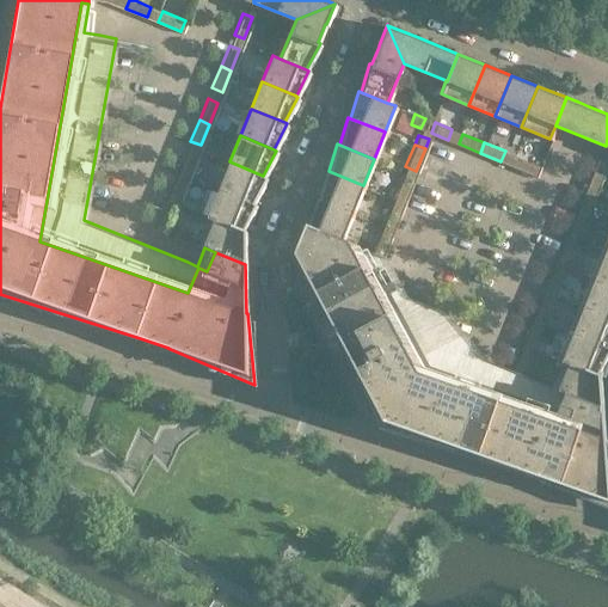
[(196,155),(186,152),(177,172),(188,177),(196,155)]
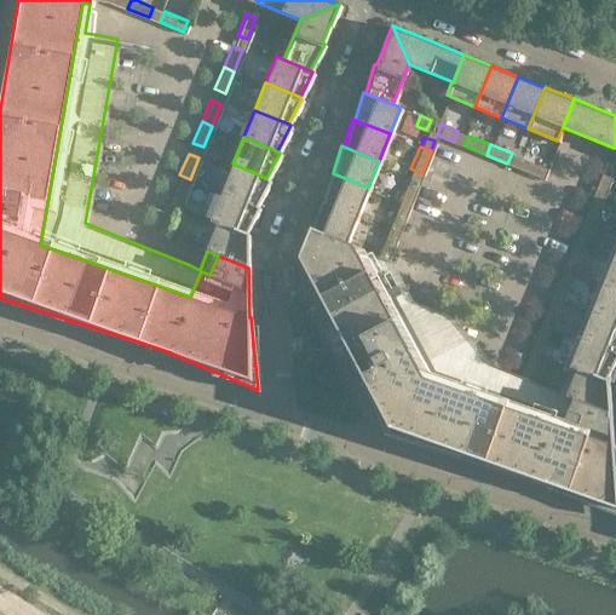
[(523,157),(519,167),(542,177),(546,167),(523,157)]
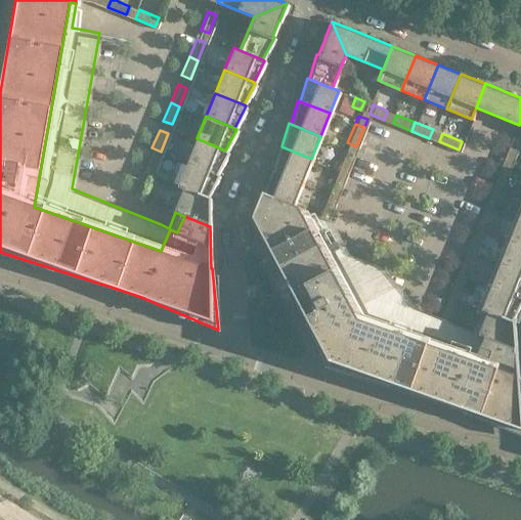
[(504,154),(512,157),(520,138),(511,135),(504,154)]
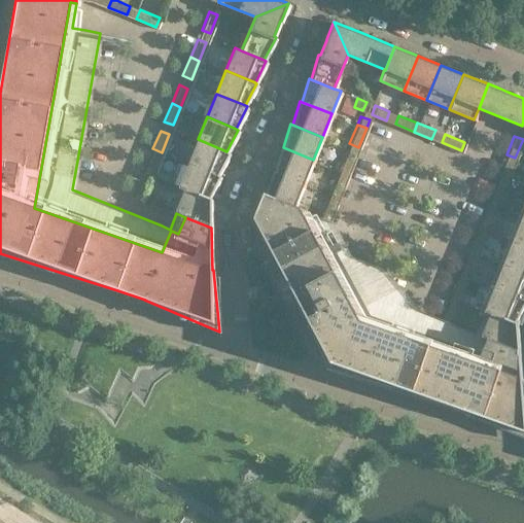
[(226,151),(198,139),(188,162),(217,174),(229,152),(226,151)]
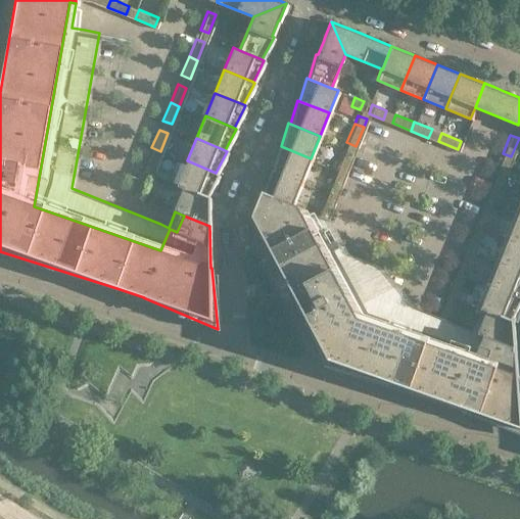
[(301,181),(311,158),(281,146),(279,145),(272,170),(301,181)]
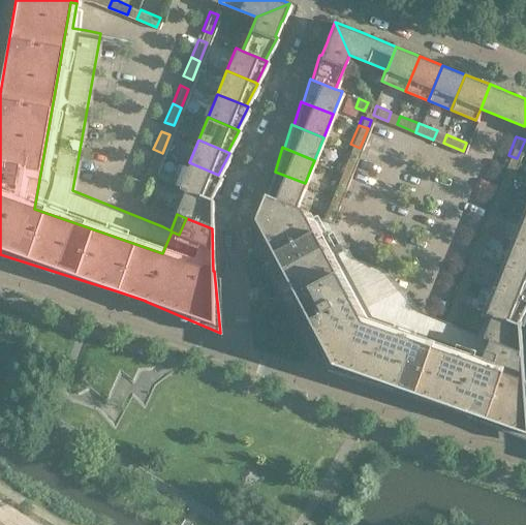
[(162,153),(153,149),(146,167),(155,172),(162,153)]
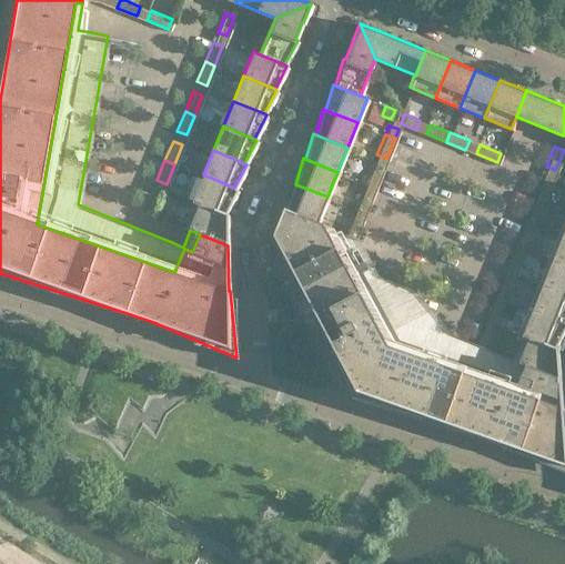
[(365,184),(374,189),(382,169),(373,164),(365,184)]
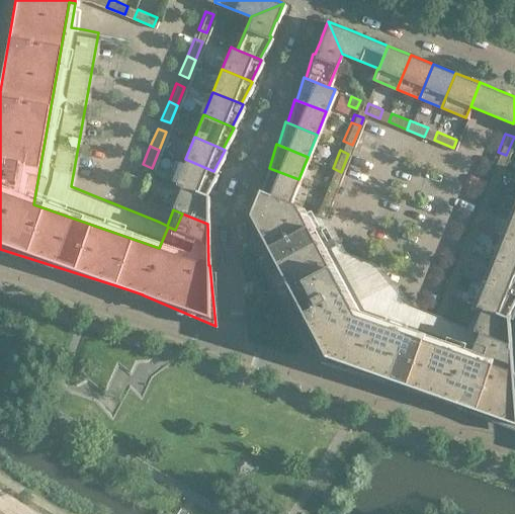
[(185,159),(175,183),(180,186),(207,197),(207,194),(204,193),(216,172),(213,171),(185,159)]
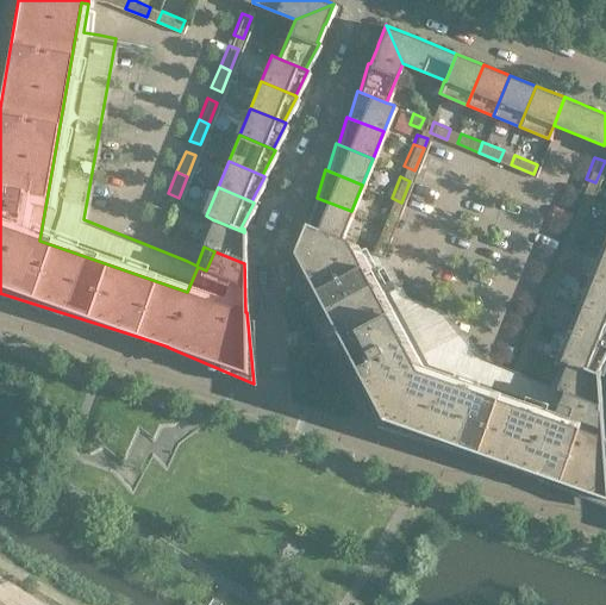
[(581,189),(573,210),(583,214),(592,193),(581,189)]
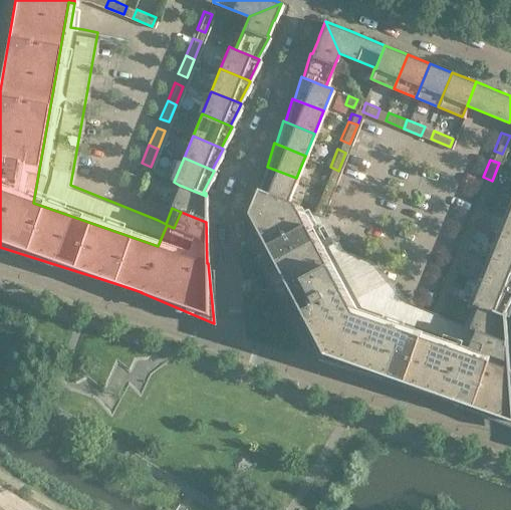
[(287,200),(296,178),(267,167),(265,166),(258,188),(287,200)]
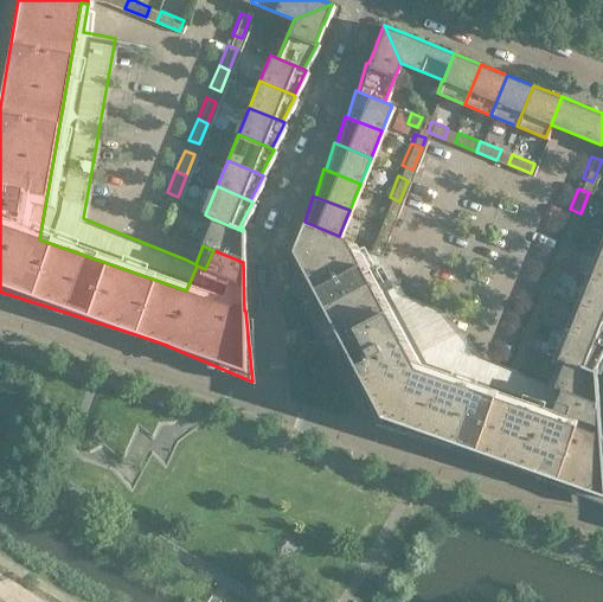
[(380,218),(391,222),(399,202),(390,197),(380,218)]
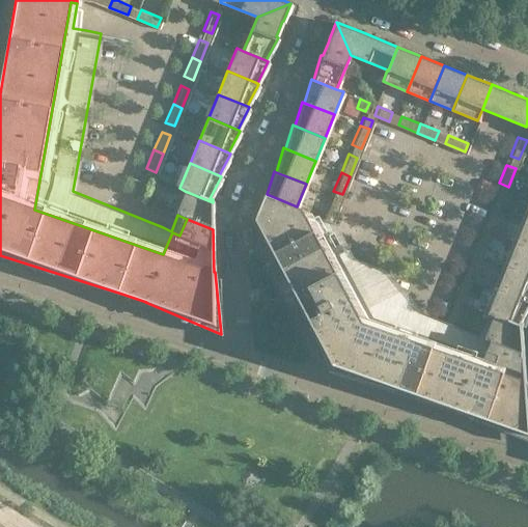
[(151,182),(143,177),(135,197),(144,200),(151,182)]
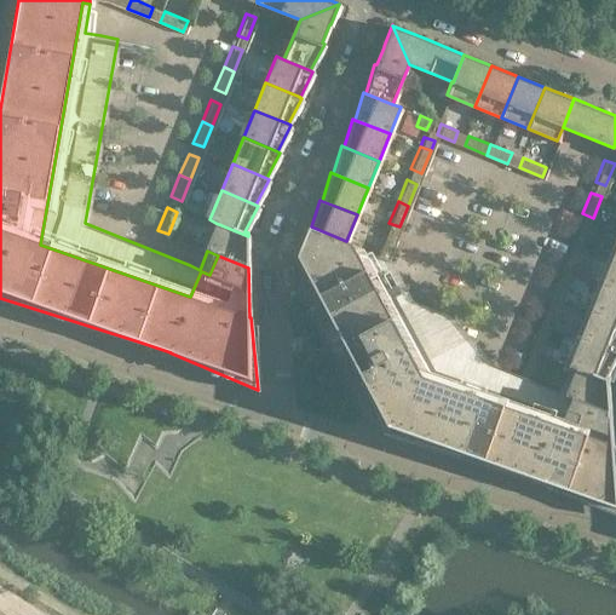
[(593,218),(582,213),(574,235),(583,240),(593,218)]
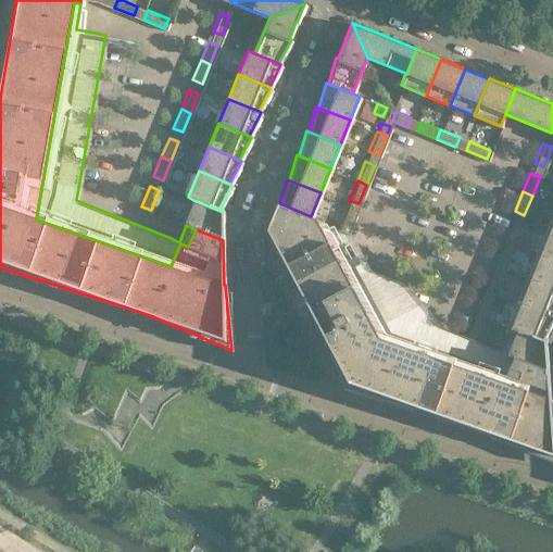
[(196,229),(223,240),(223,212),(193,200),(184,224),(186,225),(196,229)]
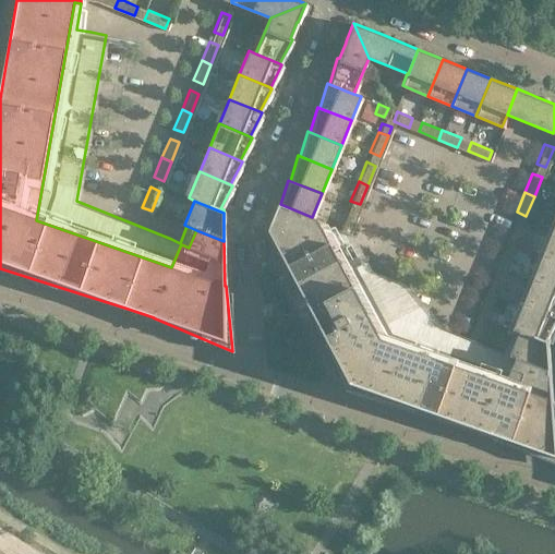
[(312,217),(280,204),(278,204),(267,230),(326,338),(325,339),(347,392),(449,421),(479,431),(478,432),(554,462),(554,418),(552,399),(551,399),(549,371),(508,354),(475,340),(466,337),(454,366),(382,340),(316,219),(312,217)]
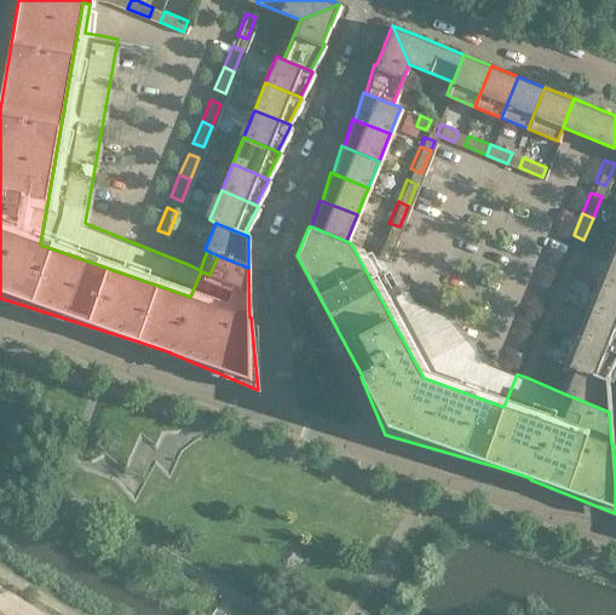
[(375,256),(386,259),(387,258),(395,237),(385,234),(376,254),(375,256)]
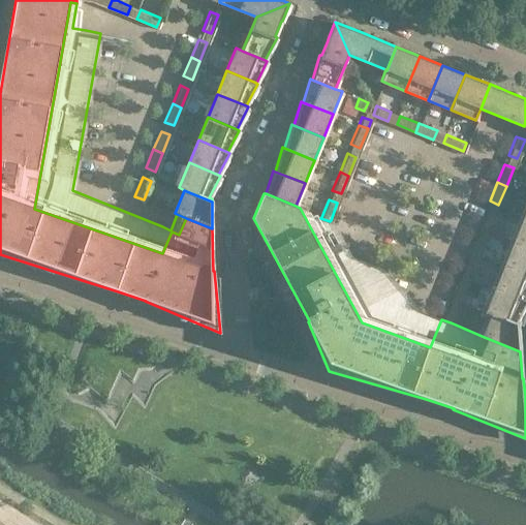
[(441,319),(420,310),(412,302),(384,269),(350,254),(332,221),(331,220),(330,221),(320,218),(321,217),(319,216),(300,208),(362,322),(430,347),(441,319)]
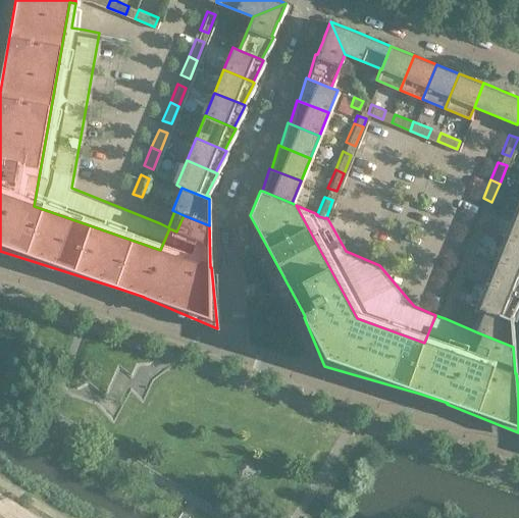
[(488,210),(479,207),(472,225),(481,228),(488,210)]
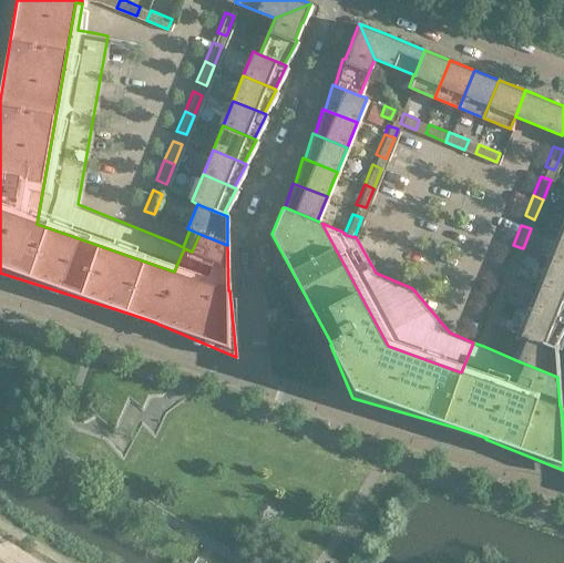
[(563,235),(561,234),(551,258),(563,264),(563,235)]
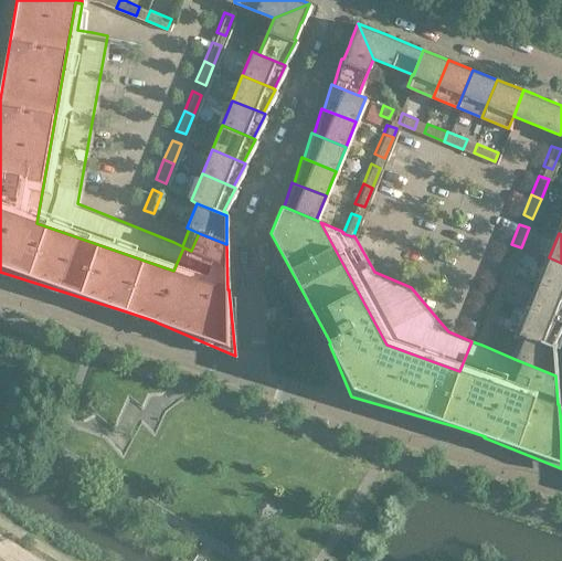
[(521,247),(511,244),(504,264),(512,267),(521,247)]
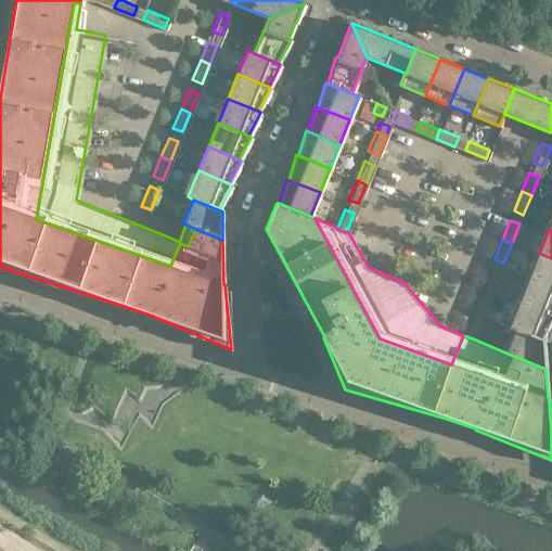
[(551,258),(539,253),(529,278),(551,286),(551,258)]
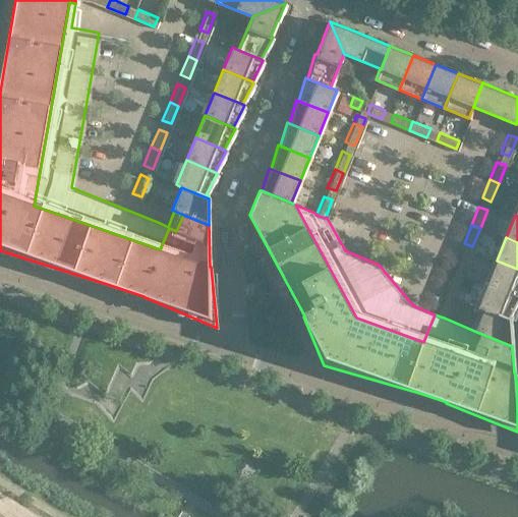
[(243,293),(244,340),(288,355),(301,348),(245,243),(240,246),(242,281),(250,281),(250,293),(243,293)]
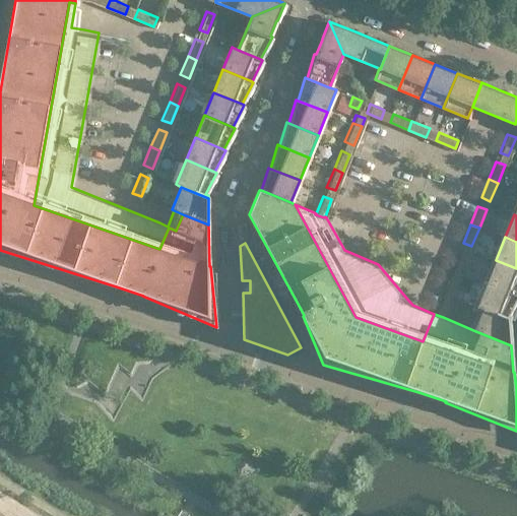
[(459,251),(452,269),(461,273),(468,255),(459,251)]
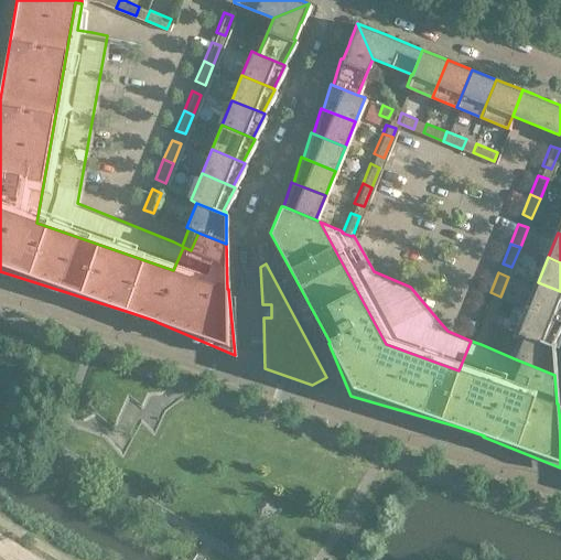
[(560,291),(538,282),(528,307),(560,319),(560,315),(560,291)]
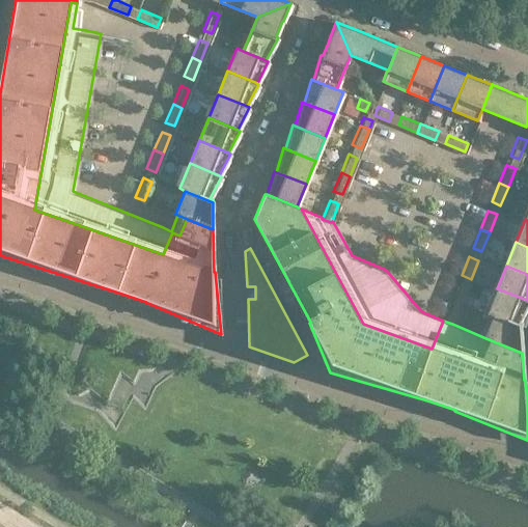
[(471,279),(462,275),(454,294),(463,297),(471,279)]
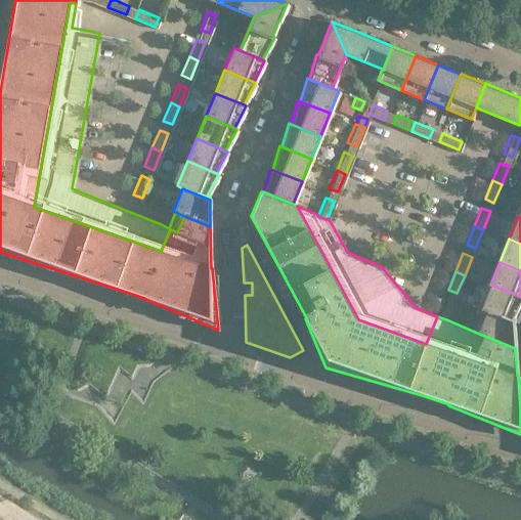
[(520,297),(520,296),(490,285),(481,307),(511,319),(520,298),(520,297)]
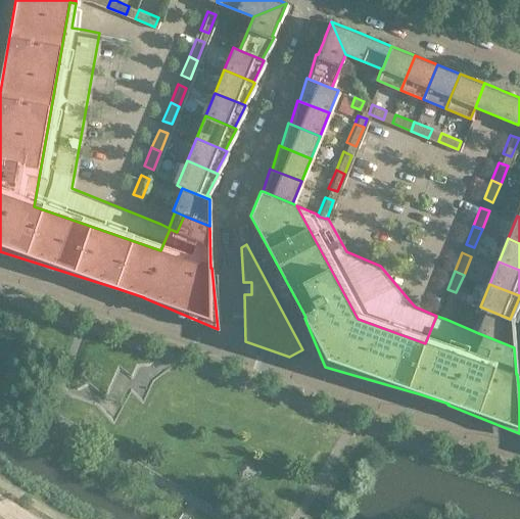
[(436,316),(445,319),(453,301),(443,298),(436,316)]
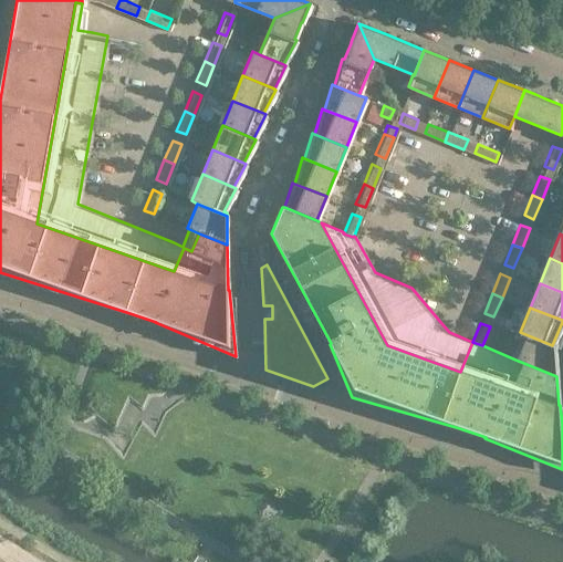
[(554,346),(552,345),(520,332),(519,334),(525,336),(515,360),(556,376),(554,346)]
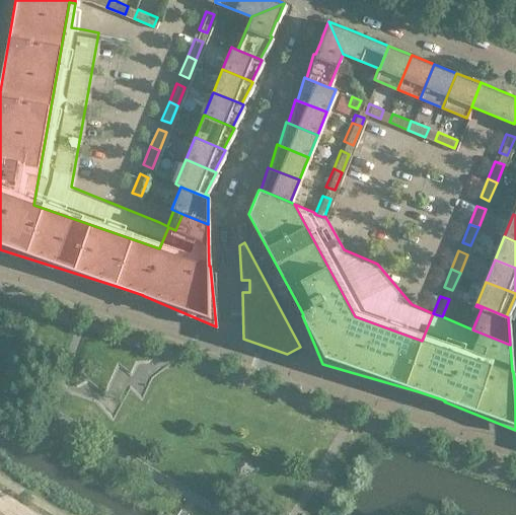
[(66,380),(65,381),(75,384),(84,379),(101,393),(115,363),(129,373),(134,361),(144,360),(152,353),(151,352),(145,357),(132,357),(127,368),(114,358),(100,388),(85,375),(73,382),(66,380)]
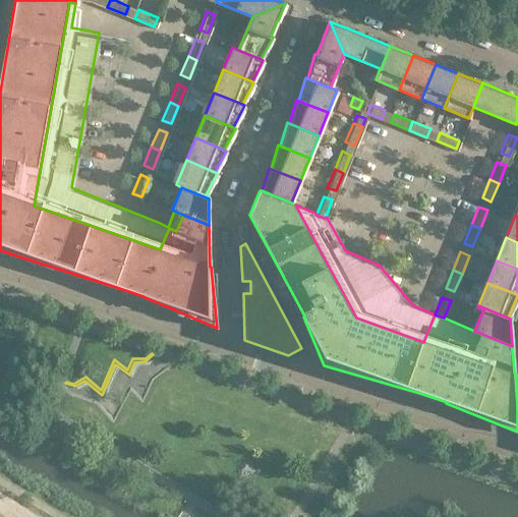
[(69,390),(60,388),(60,390),(92,401),(110,419),(127,389),(139,399),(150,377),(172,359),(170,359),(161,364),(148,375),(137,394),(126,384),(109,414),(94,398),(69,390)]
